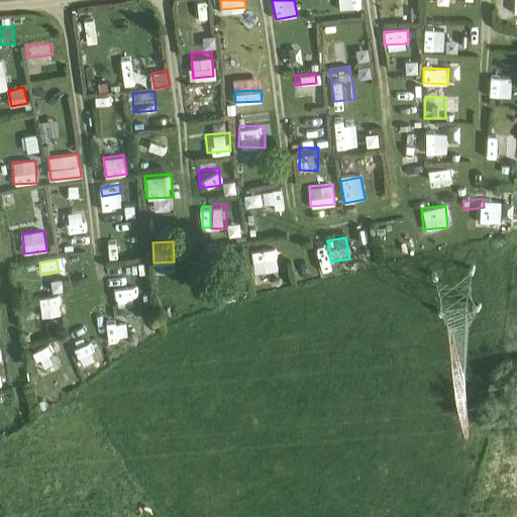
[(60,296),(35,297),(36,315),(61,314),(60,296)]
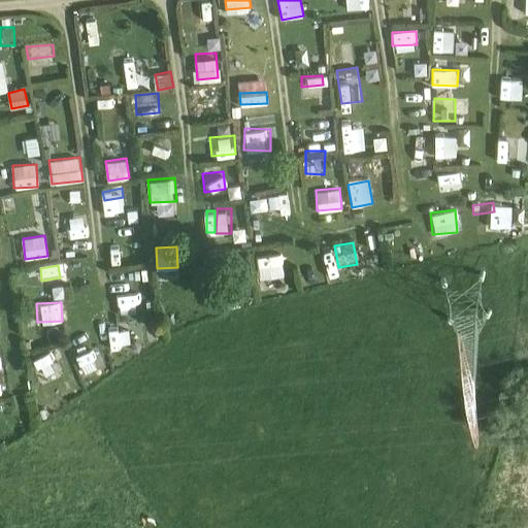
[(110,347),(131,345),(130,329),(109,330),(110,347)]
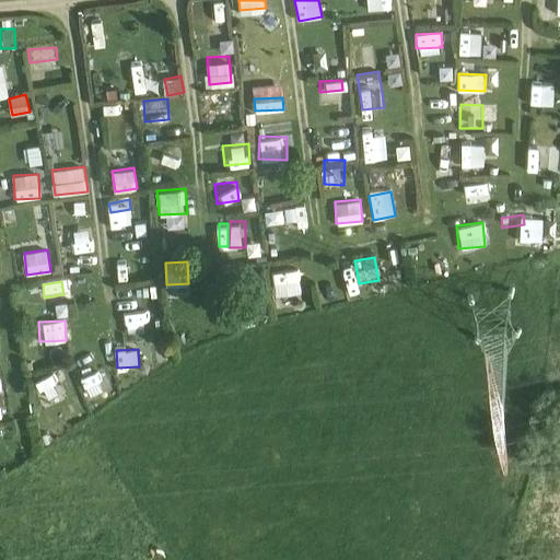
[(83,378),(90,398),(113,391),(106,371),(83,378)]
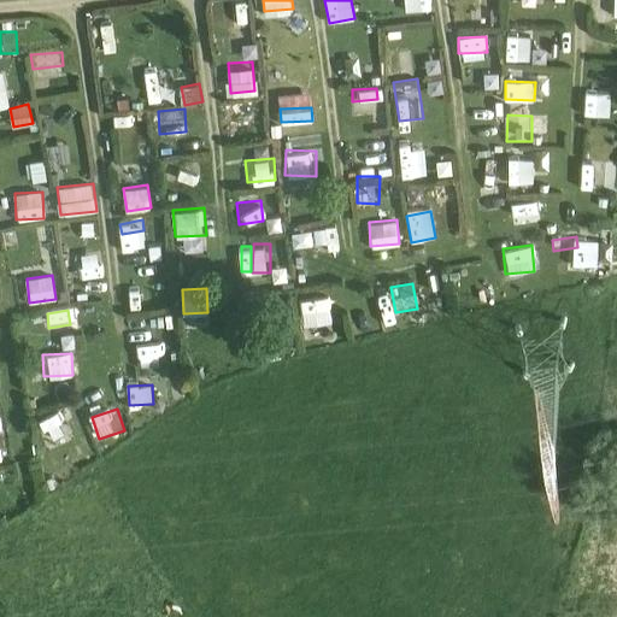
[(37,422),(50,445),(66,436),(54,413),(37,422)]
